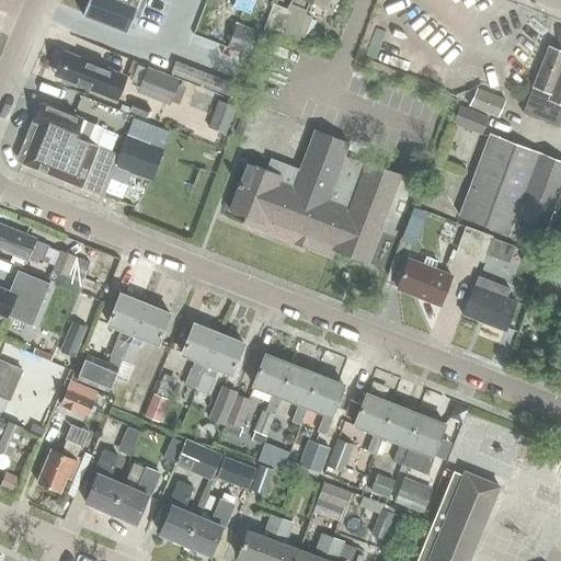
[(87,0),(81,14),(126,32),(133,16),(138,0),(87,0)]
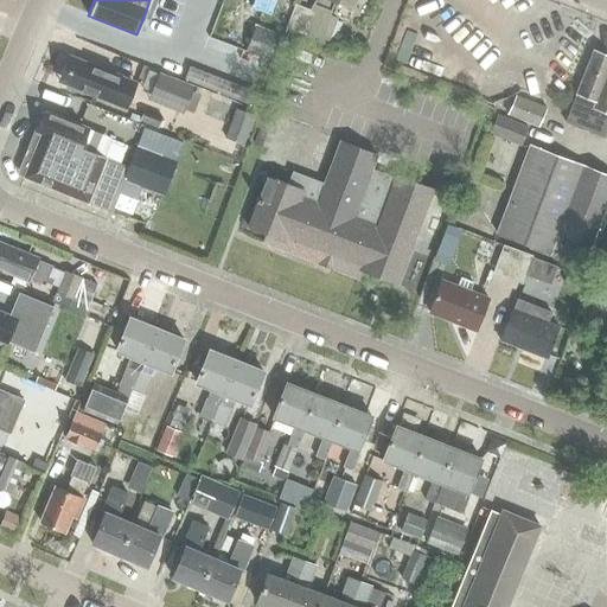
[(254,0),(251,8),(270,16),(276,0),(254,0)]
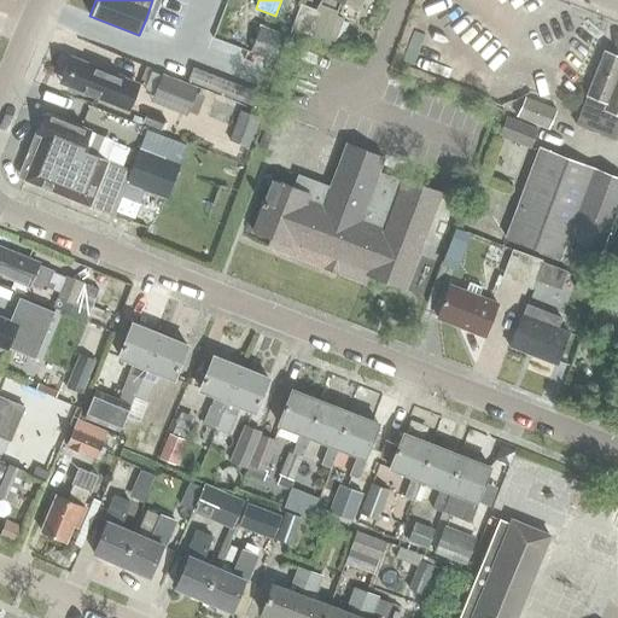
[(359,7),(361,0),(320,0),(319,4),(338,11),(342,0),(359,7)]
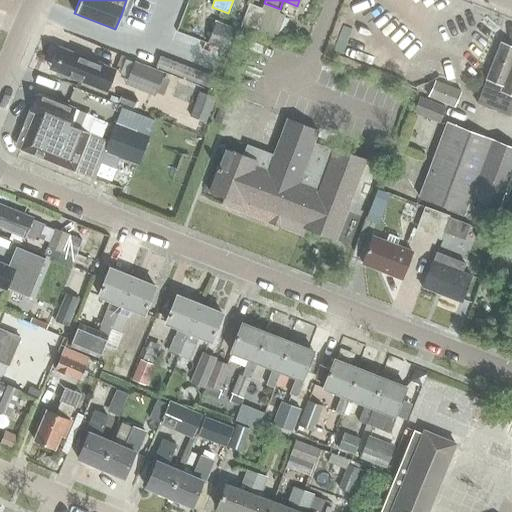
[(267,11),(249,4),(241,24),(259,31),(267,11)]
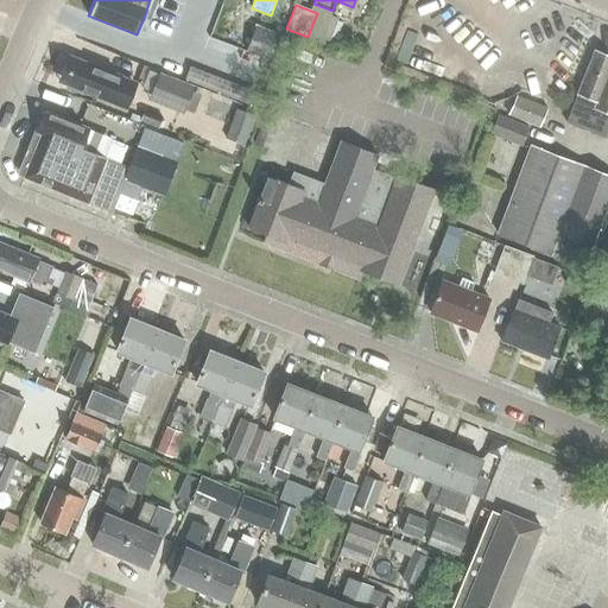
[(273,62),(283,37),(254,26),(246,51),(273,62)]
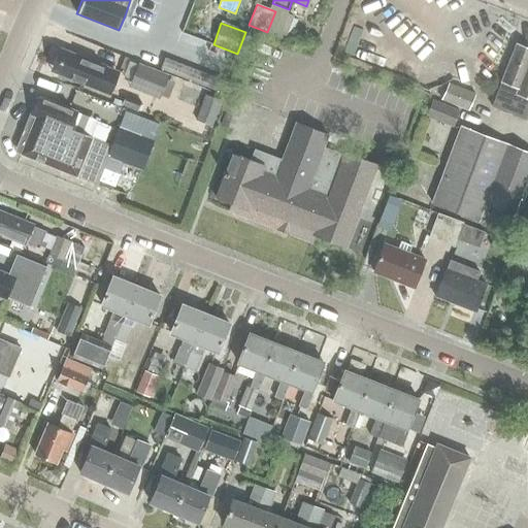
[(526,120),(527,113),(527,47),(516,42),(491,106),(526,120)]
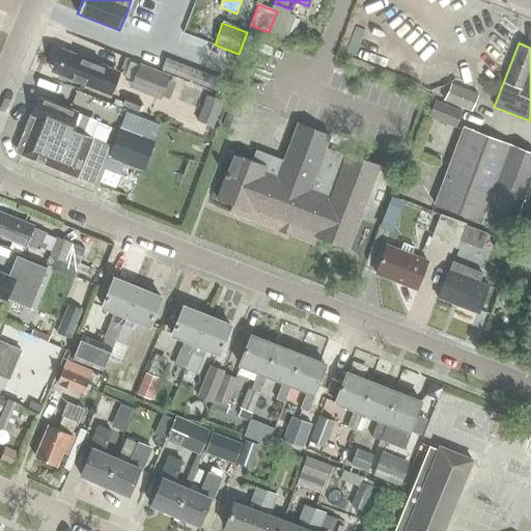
[(51,71),(59,74),(109,94),(118,72),(91,60),(91,61),(60,48),(51,71)]
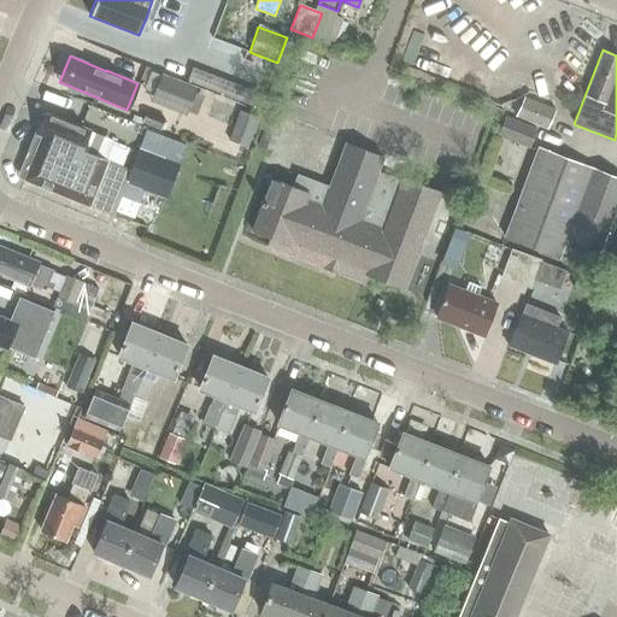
[(192,68),(187,81),(256,109),(260,94),(192,68)]
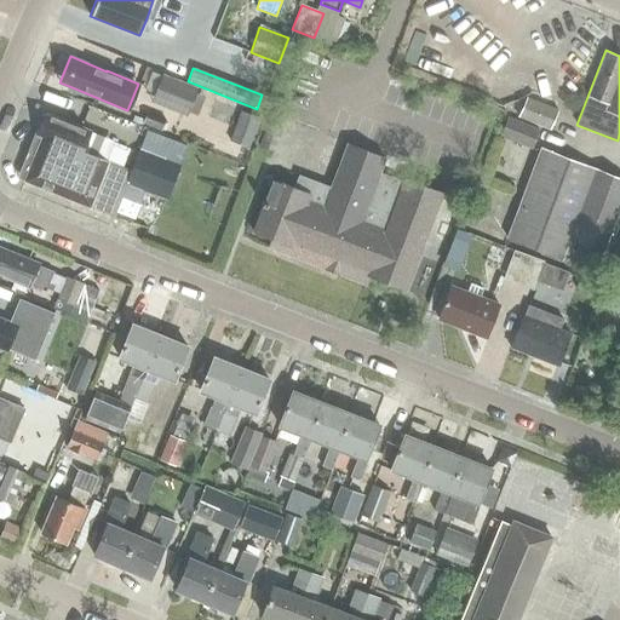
[(184,114),(194,91),(162,78),(155,95),(171,101),(168,108),(184,114)]
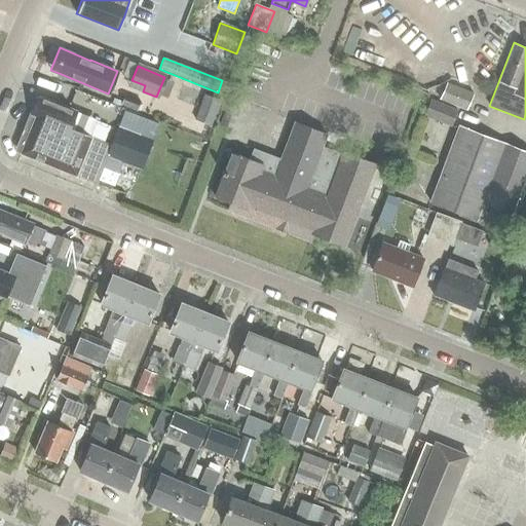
[(467,110),(474,95),(446,82),(440,98),(467,110)]
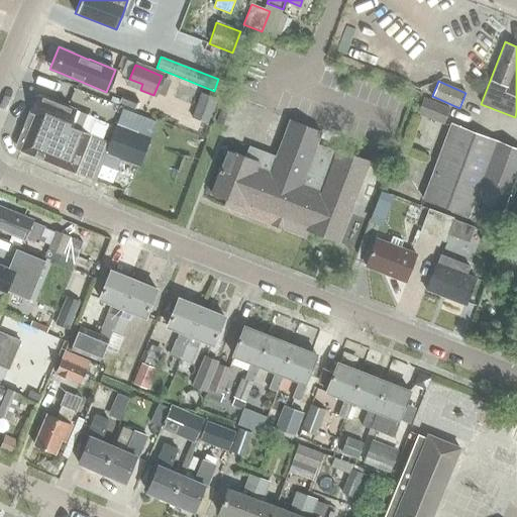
[(200,93),(191,117),(207,123),(216,98),(200,93)]
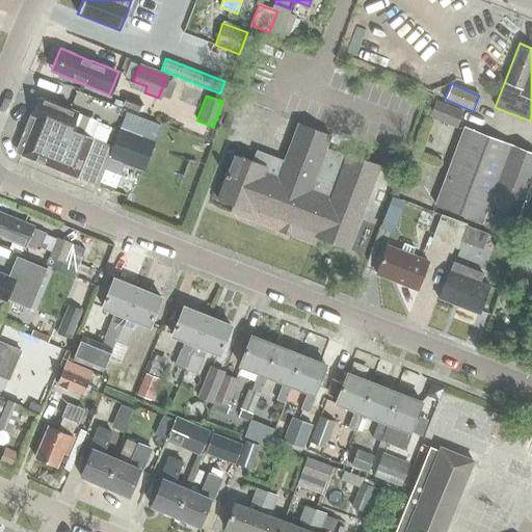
[(109,154),(112,148),(70,130),(76,112),(38,98),(31,116),(35,117),(20,155),(98,186),(98,185),(111,190),(124,160),(109,154)]
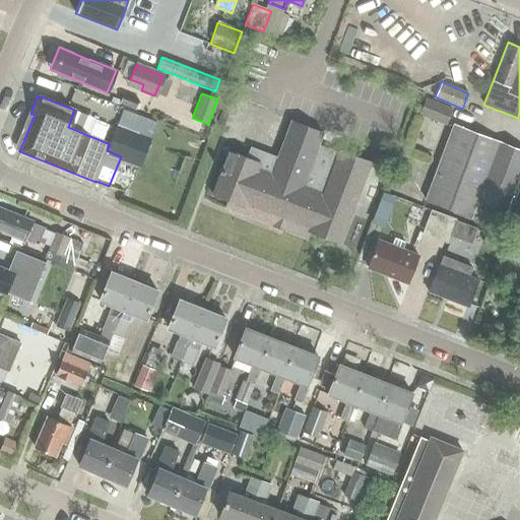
[(451,109),(424,98),(417,113),(445,125),(451,109)]
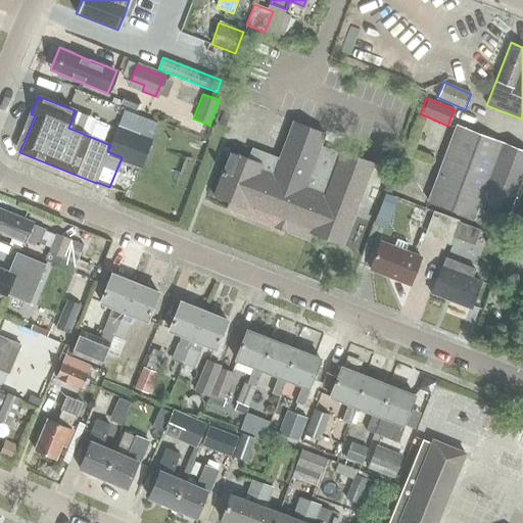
[(307,240),(311,233),(341,244),(371,163),(340,152),(339,155),(319,148),(324,133),(292,121),(278,158),(251,148),(248,158),(229,151),(212,196),(228,201),(225,209),(307,240)]
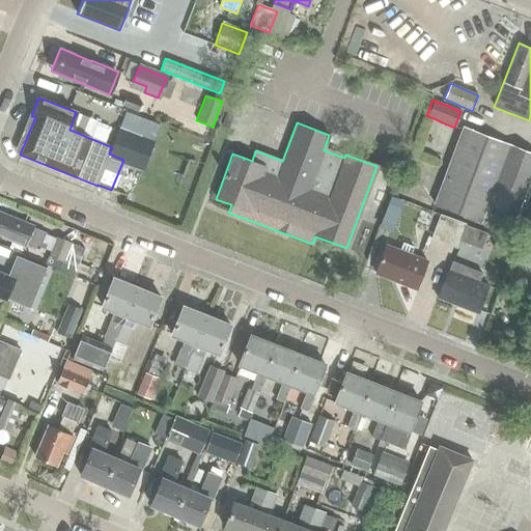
[(463,128),(434,204),(480,222),(486,204),(516,216),(530,176),(530,155),(509,147),(509,145),(463,128)]
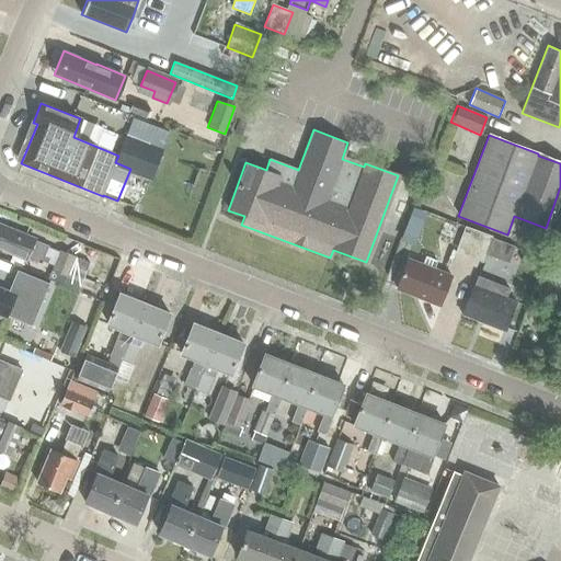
[(130,169),(150,176),(159,156),(124,141),(118,156),(115,162),(130,169)]
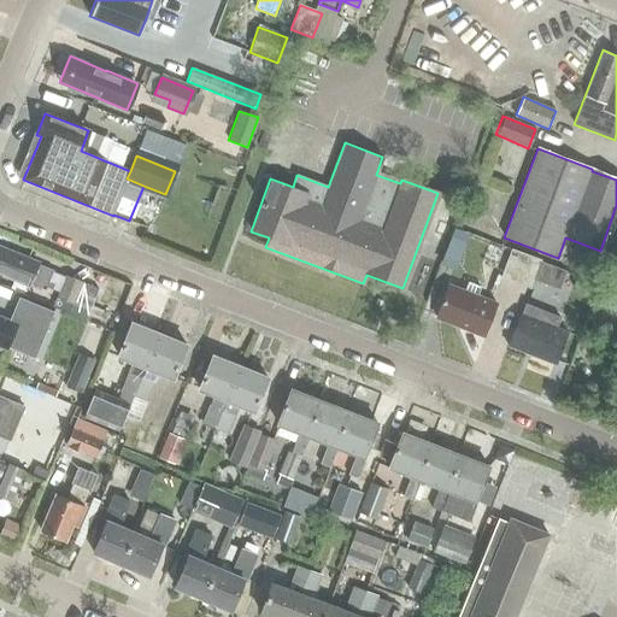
[(450,183),(444,198),(457,203),(463,189),(450,183)]
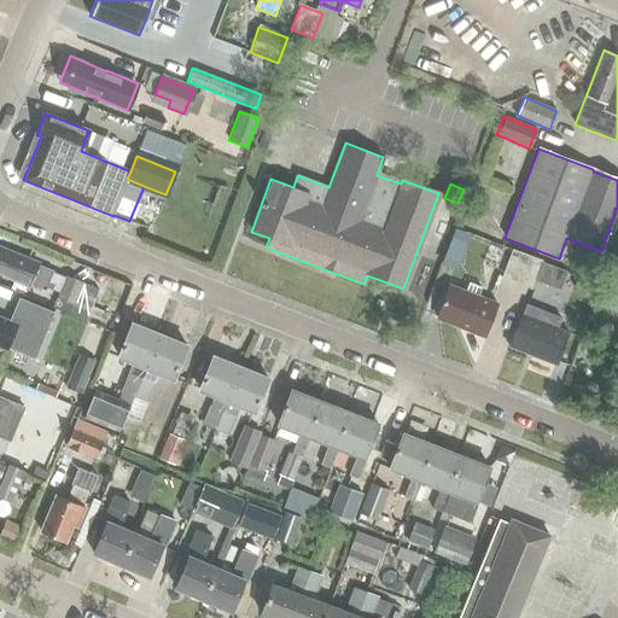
[(439,263),(452,267),(464,234),(452,231),(439,263)]
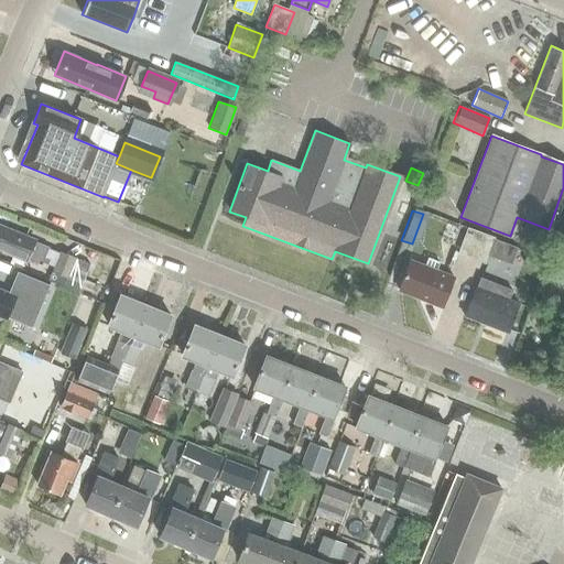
[(41,263),(54,269),(53,272),(52,271),(49,280),(78,293),(90,263),(75,257),(61,251),(60,255),(46,249),(47,247),(0,226),(0,248),(3,250),(2,252),(25,262),(26,259),(41,264),(41,263)]
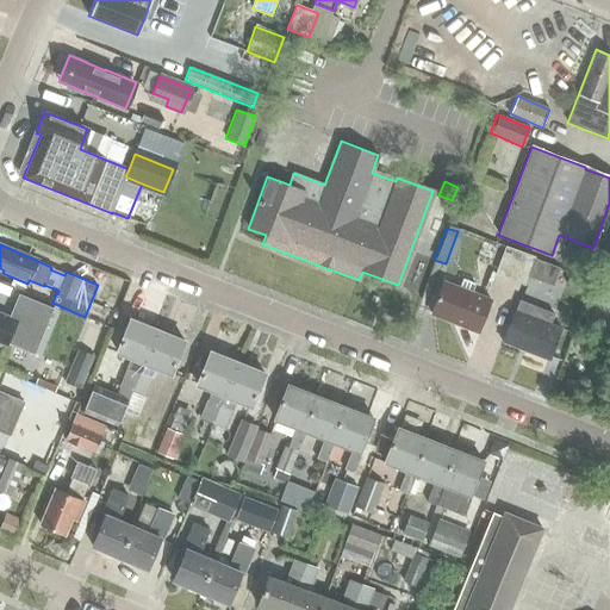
[(497,275),(510,280),(520,254),(506,249),(497,275)]
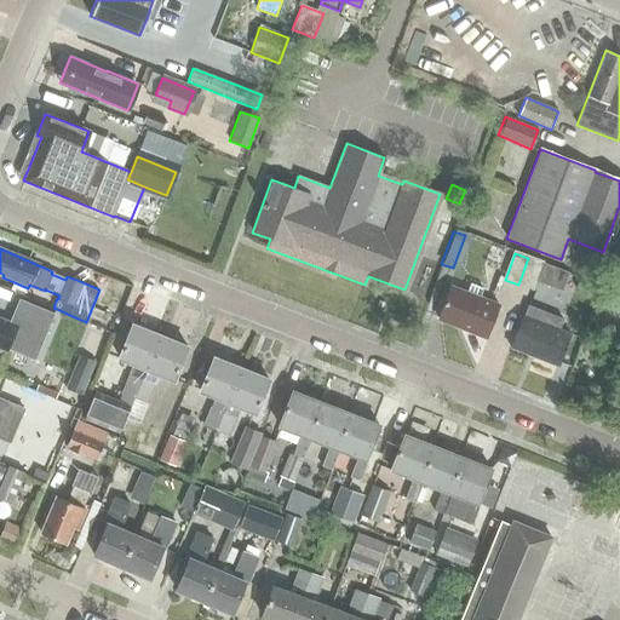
[(518,285),(532,290),(541,263),(528,258),(518,285)]
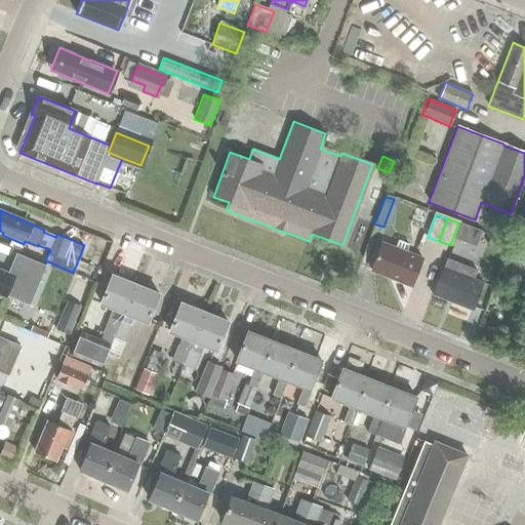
[(524,261),(524,228),(514,257),(524,261)]
